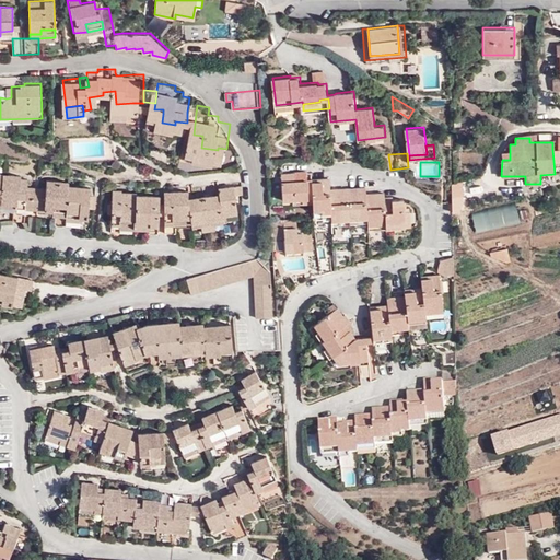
[(405,210),(405,200),(405,199),(393,200),(394,196),(385,197),(385,191),(376,193),(376,197),(368,197),(366,194),(366,185),(358,186),(358,189),(349,190),(340,190),(340,187),(331,187),(330,176),(321,177),(321,179),(313,181),(310,181),(308,168),(296,170),(296,172),(282,173),(284,199),(294,198),(304,198),(304,202),(314,201),(314,210),(323,209),(331,209),(331,213),(333,220),(350,219),(368,218),(368,222),(369,222),(369,224),(387,223),(387,228),(395,226),(406,226),(405,210)]
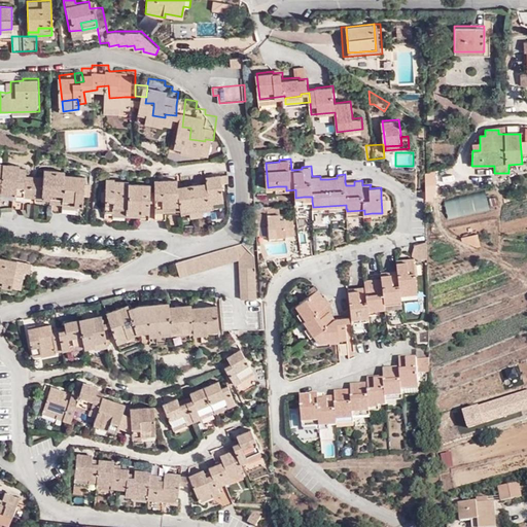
[(25,185),(26,178),(27,168),(20,167),(20,165),(0,163),(0,207),(1,194),(1,190),(13,190),(13,195),(12,208),(23,208),(24,196),(33,196),(33,186),(25,185)]
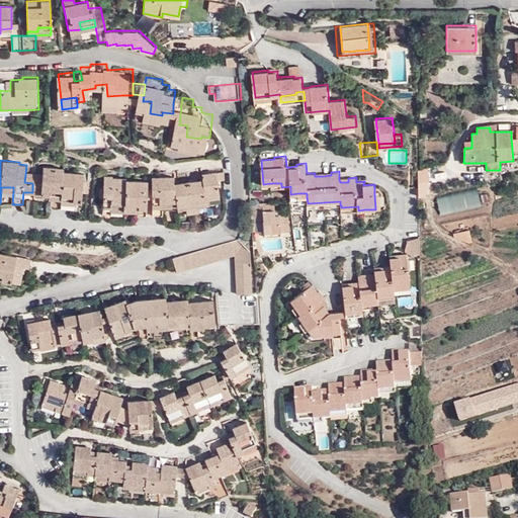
[(44,167),(44,176),(41,193),(52,194),(52,198),(52,206),(71,207),(72,200),(82,200),(82,190),(83,182),(84,174),(64,172),(64,168),(44,167)]
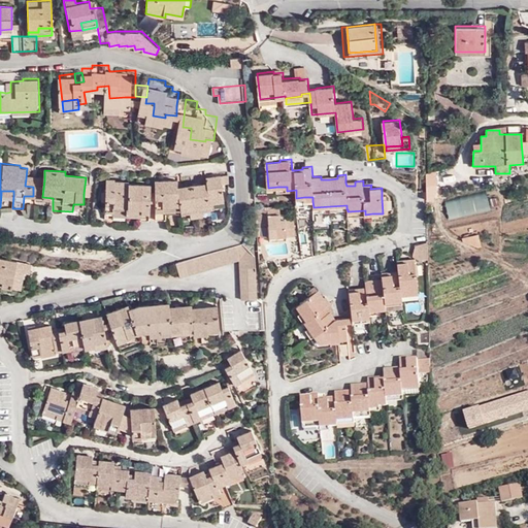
[(425,186),(437,185),(436,171),(424,172),(425,186)]
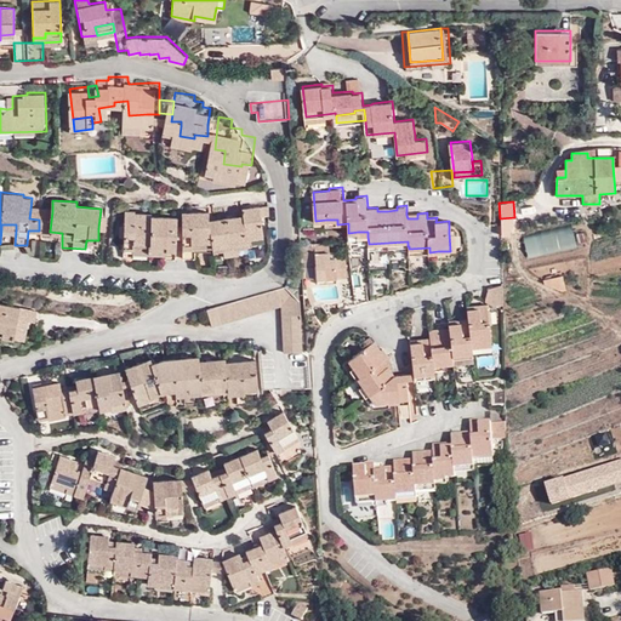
[(271,204),(261,206),(262,216),(272,215),(271,204)]
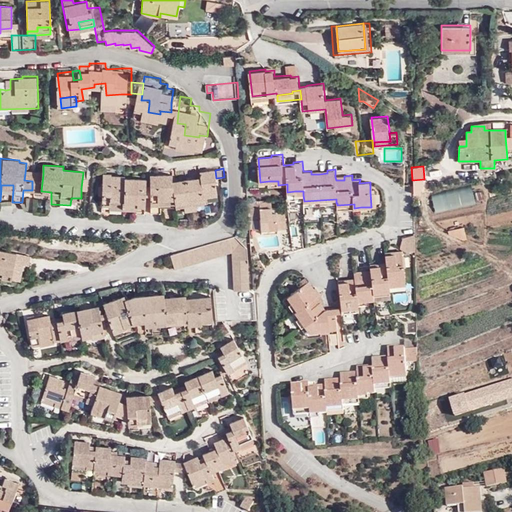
[(161,212),(162,199),(158,198),(158,194),(175,194),(176,199),(203,196),(203,194),(203,190),(217,188),(216,178),(215,170),(200,172),(201,177),(173,181),(173,175),(151,176),(151,212),(161,212)]
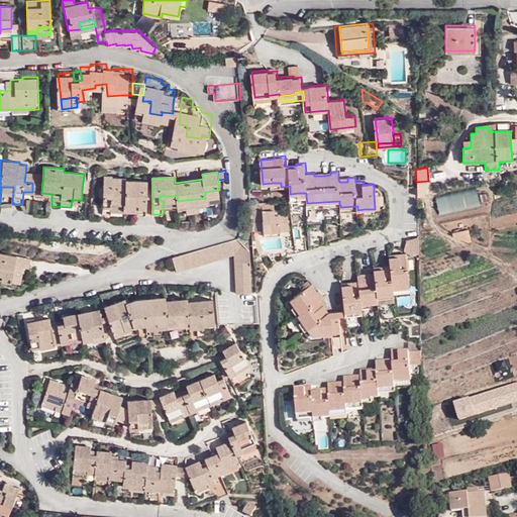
[(41,193),(43,176),(25,175),(24,182),(32,183),(32,192),(41,193)]
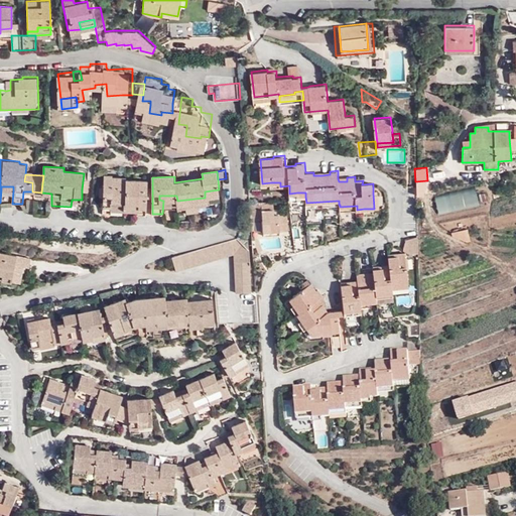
[(105,175),(103,218),(113,219),(113,210),(136,210),(136,214),(146,215),(147,180),(126,179),(126,177),(113,177),(113,176),(105,175)]
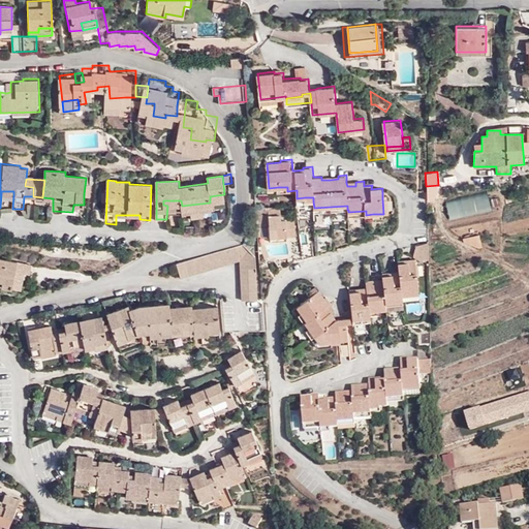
[(448,218),(490,212),(488,194),(446,200),(448,218)]
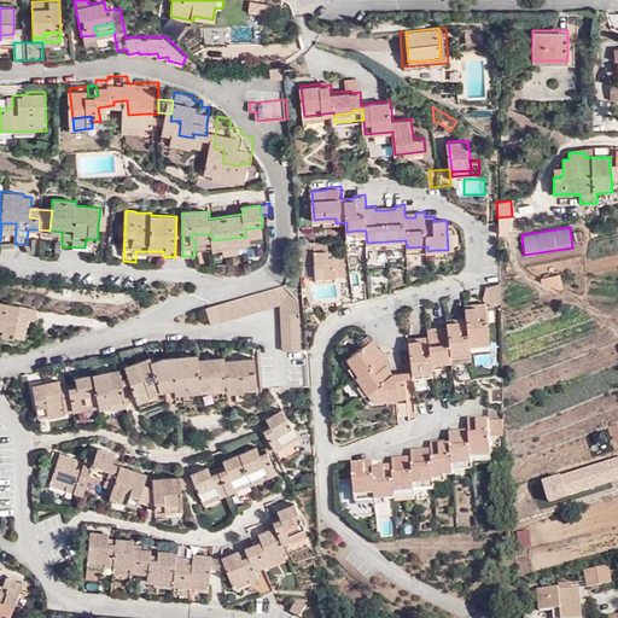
[(584,238),(582,228),(573,232),(575,240),(584,238)]
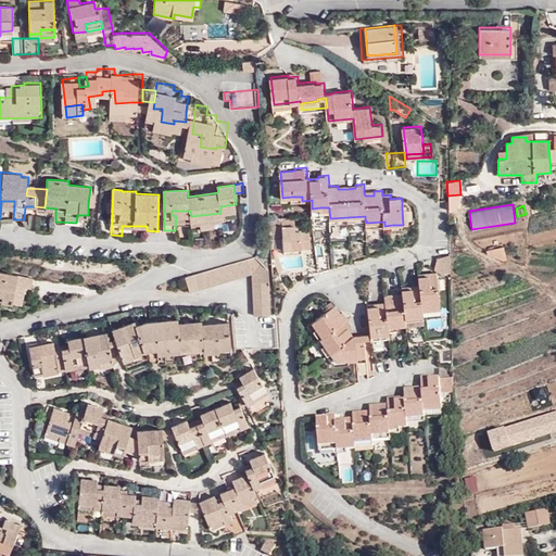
[(220,213),(191,216),(191,222),(222,217),(220,213)]
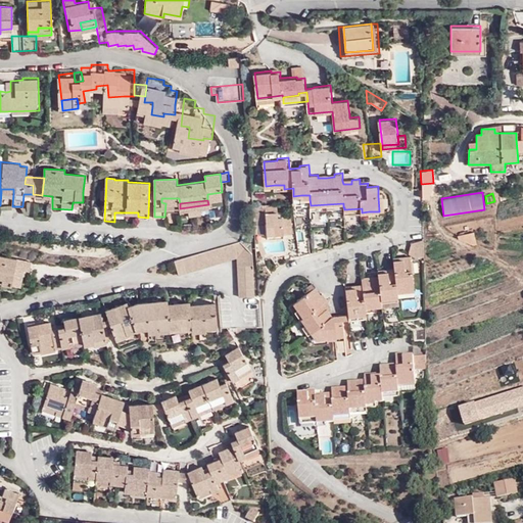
[(278,205),(254,207),(255,224),(268,224),(268,234),(284,233),(292,232),(291,216),(279,217),(278,205)]
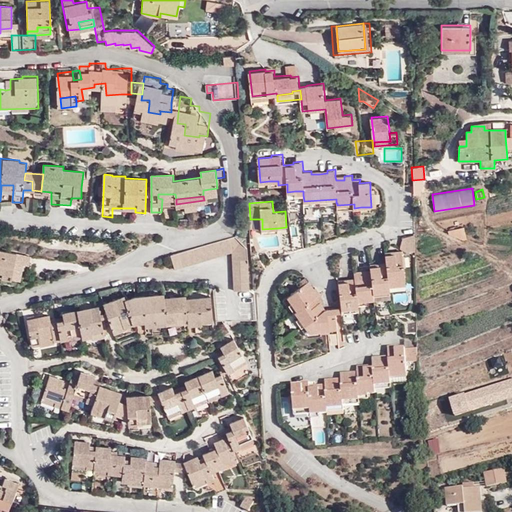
[(466,238),(464,226),(448,229),(448,233),(462,238),(466,238)]
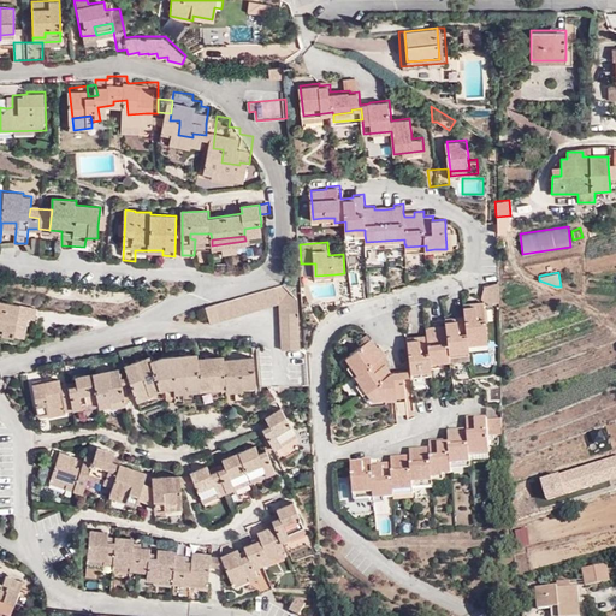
[(489,302),(501,301),(499,282),(486,286),(483,297),(489,302)]
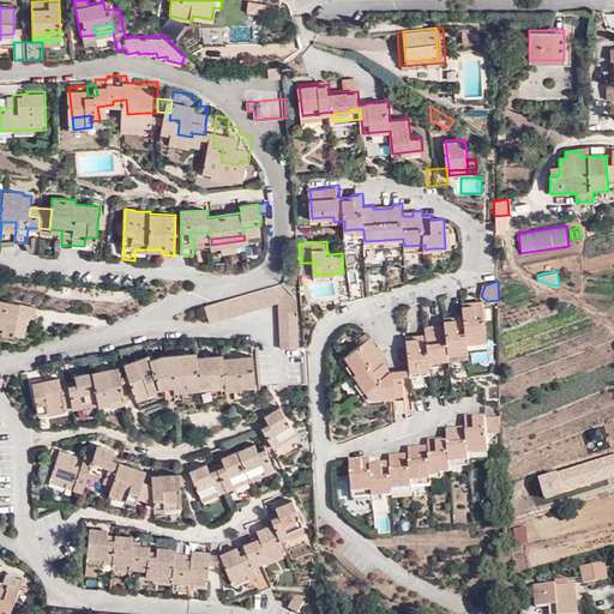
[(296,295),(283,282),(205,305),(210,321),(278,302),(281,347),(299,345),(296,295)]
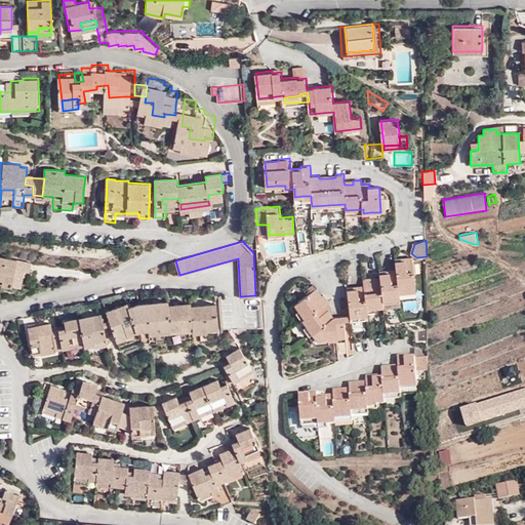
[(293,256),(306,254),(312,253),(311,242),(292,244),(293,256)]
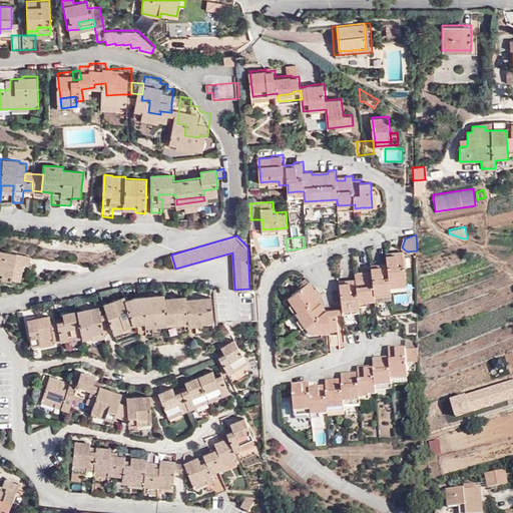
[(0,249),(0,274),(3,275),(2,278),(20,282),(23,270),(12,267),(13,262),(24,264),(29,265),(31,257),(0,249)]
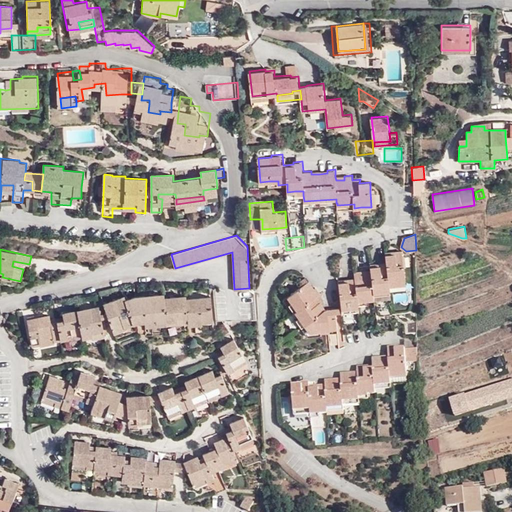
[(347,283),(340,284),(342,307),(342,308),(359,306),(358,304),(358,300),(366,299),(374,299),(374,295),(373,292),(390,290),(389,286),(406,285),(402,251),(394,251),(394,253),(394,256),(386,257),(386,261),(378,262),(378,266),(371,266),(371,269),(363,270),(363,273),(355,273),(356,277),(347,279),(347,280),(347,283)]
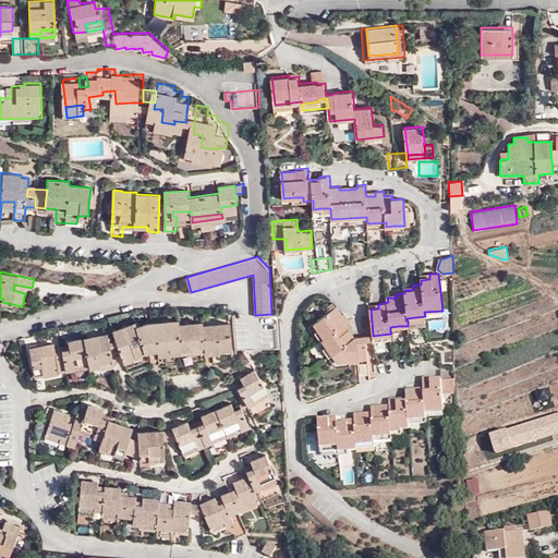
[(25,293),(26,287),(14,284),(13,290),(25,293)]
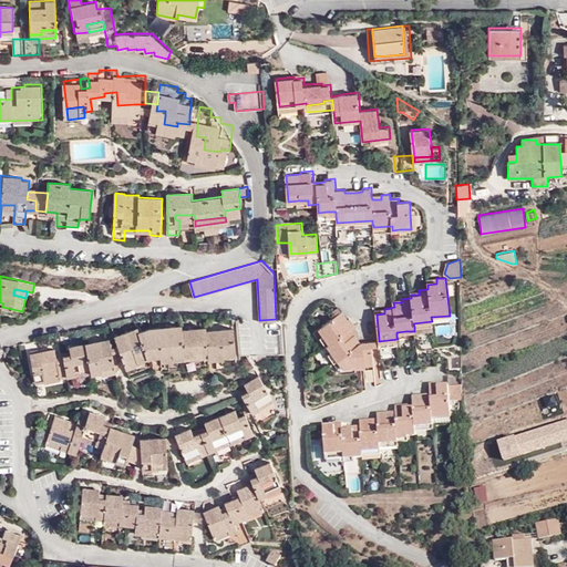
[(372,346),(372,340),(360,341),(356,336),(358,333),(352,327),(356,325),(351,318),(348,320),(342,310),(319,327),(329,343),(327,344),(342,367),(373,364),(372,346)]
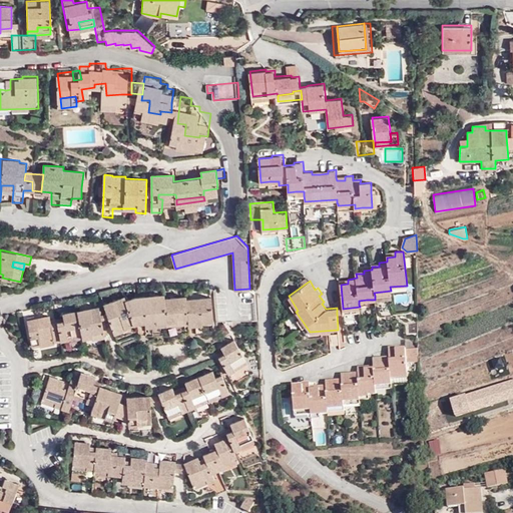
[(202,319),(203,322),(213,321),(210,298),(186,300),(186,296),(165,298),(164,294),(136,296),(125,300),(124,297),(104,304),(107,312),(108,317),(113,328),(124,324),(124,327),(132,323),(138,322),(145,322),(156,321),(156,323),(171,322),(173,321),(176,321),(176,319),(187,318),(188,320),(202,319)]
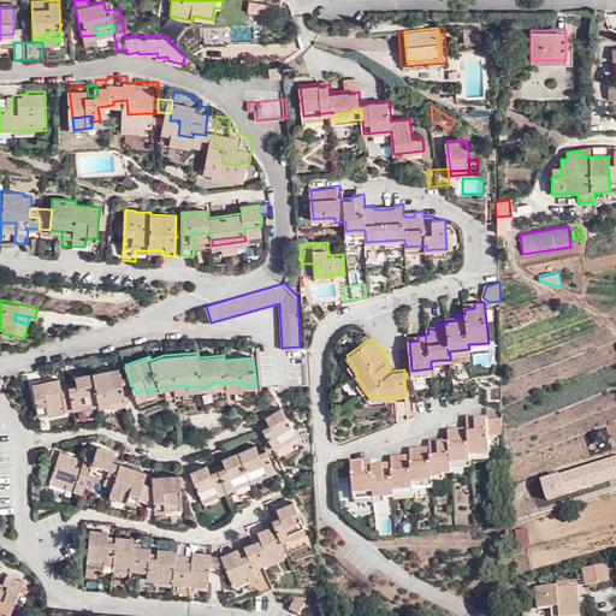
[(122,383),(120,377),(119,368),(76,375),(76,380),(77,385),(61,388),(60,383),(60,379),(34,385),(39,415),(48,414),(48,412),(64,409),(64,410),(83,407),(82,402),(98,400),(99,406),(111,404),(111,401),(125,398),(122,383)]
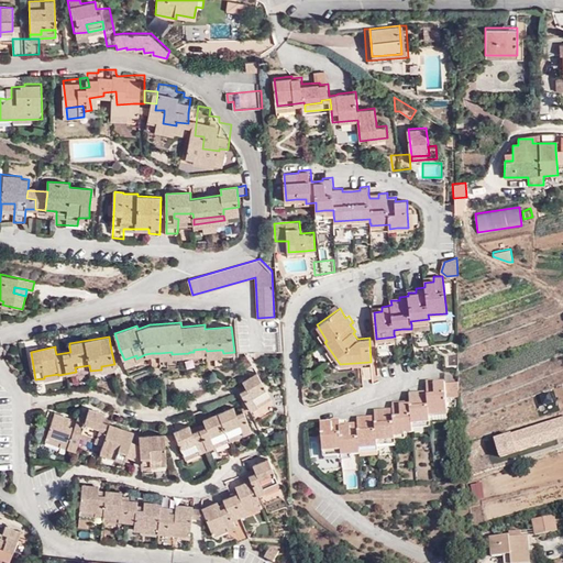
[(159,359),(207,354),(207,351),(206,349),(194,350),(194,352),(190,352),(188,353),(172,354),(172,352),(159,353),(159,359)]
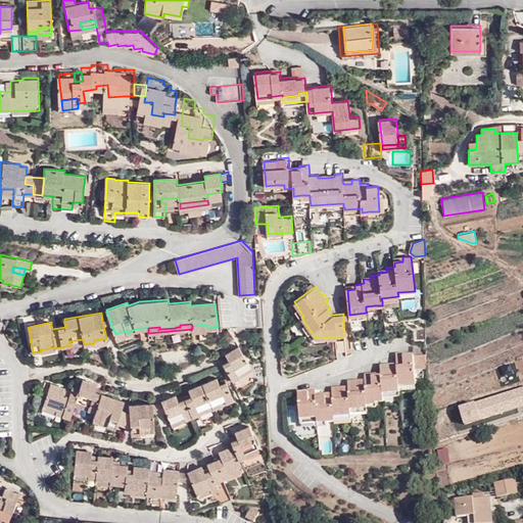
[(128,335),(127,333),(127,330),(115,334),(116,339),(128,335)]
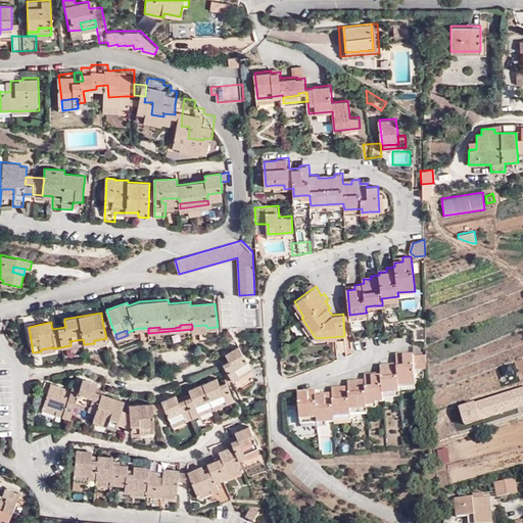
[(231,376),(233,380),(238,391),(244,388),(240,377),(238,374),(250,367),(239,345),(225,352),(227,357),(229,360),(223,363),(231,376)]
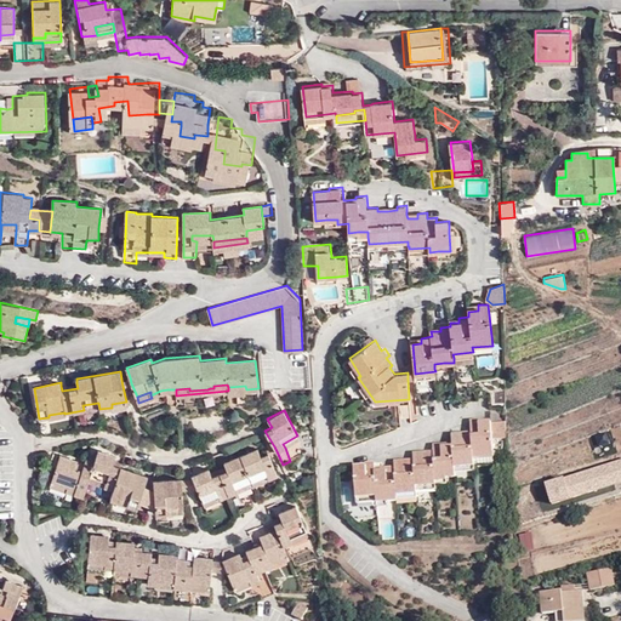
[(480,419),(472,419),(472,432),(463,432),(463,436),(454,436),(454,442),(454,445),(444,446),(444,443),(434,443),(434,450),(425,451),(425,455),(414,455),(415,457),(405,459),(405,462),(396,463),(396,466),(386,466),(386,469),(386,473),(376,473),(375,469),(375,461),(366,461),(366,465),(354,466),(358,497),(377,496),(377,501),(379,502),(389,501),(398,500),(398,499),(398,495),(417,494),(417,491),(417,486),(438,485),(437,484),(437,480),(448,480),(448,478),(456,477),(456,472),(456,468),(476,467),(476,466),(474,459),(495,457),(494,450),(493,423),(493,421),(491,421),(480,421),(480,419)]
